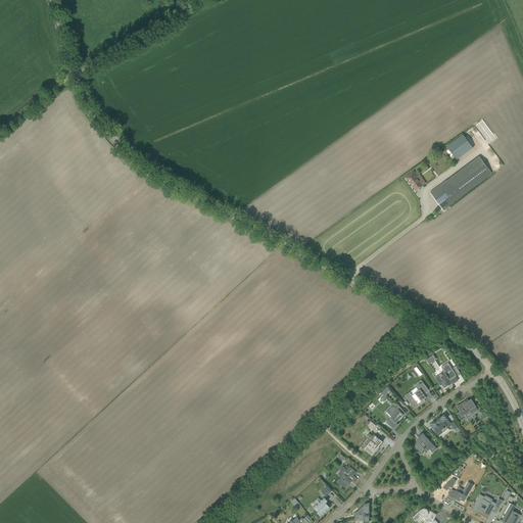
[(461,135),(444,146),(455,159),(470,147),(461,135)]
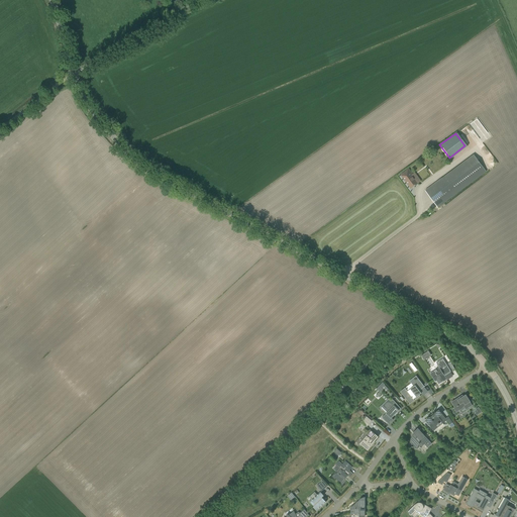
[(425,191),(437,208),(487,172),(474,154),(425,191)]
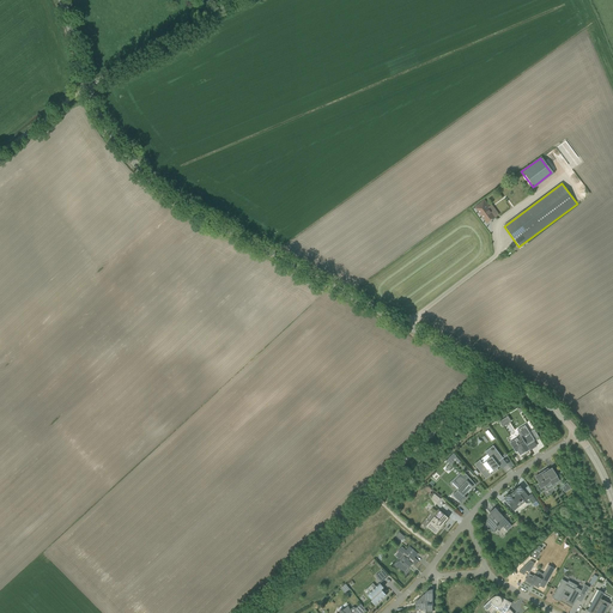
[(496,217),(489,208),(491,207),(485,200),(475,207),(487,224),(496,217)]
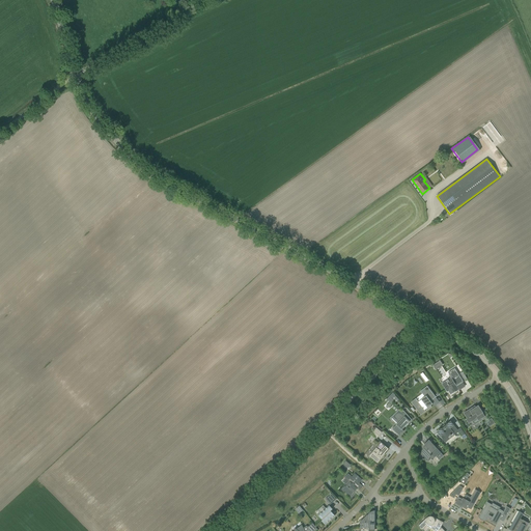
[(440,360),(432,364),(436,369),(443,365),(440,360)]
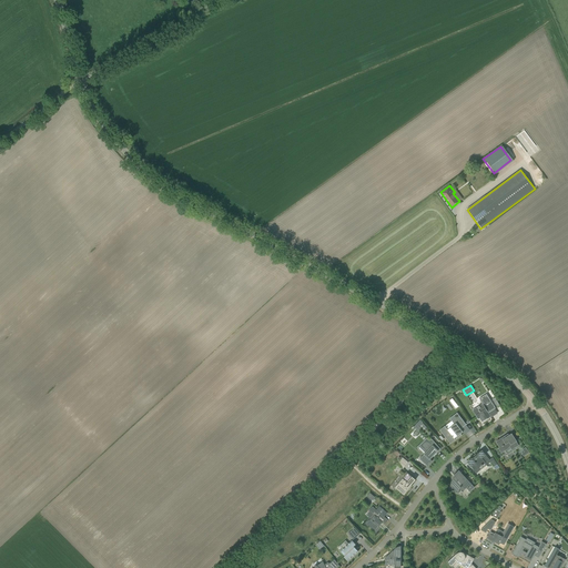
[(490,416),(488,413),(495,408),(490,403),(492,402),(486,394),(479,398),(483,404),(473,411),(475,414),(476,415),(476,416),(478,419),(480,423),(486,419),(485,419),(487,418),(490,417),(490,416)]
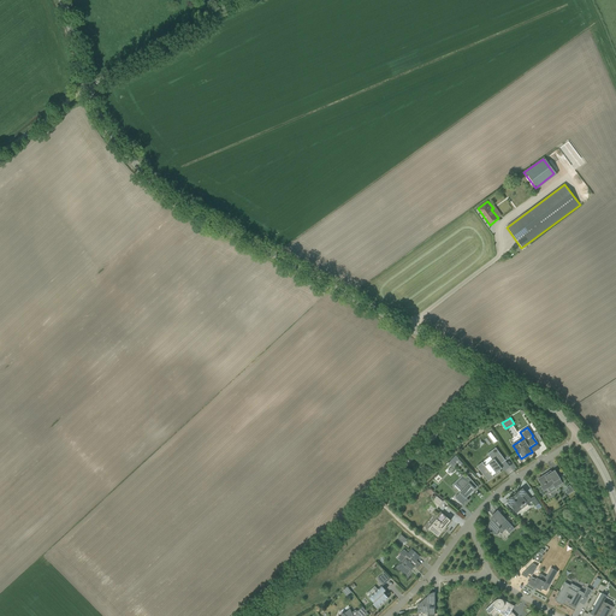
[(499,471),(502,468),(499,466),(499,465),(505,461),(502,455),(496,448),(487,454),(492,460),(485,466),(483,462),(477,467),(489,481),(501,472),(499,471)]
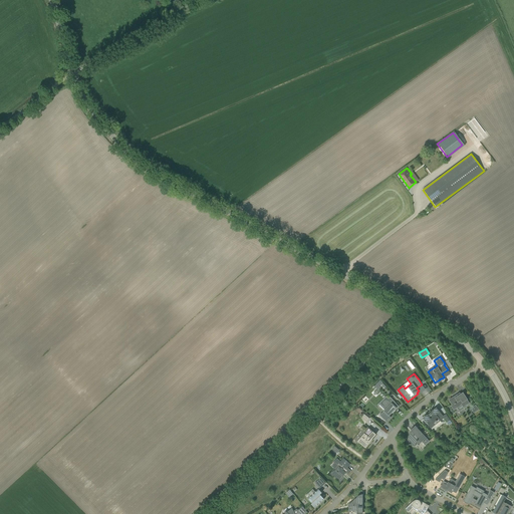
[(380,379),(374,387),(377,390),(380,387),(379,386),(382,381),(380,379)]
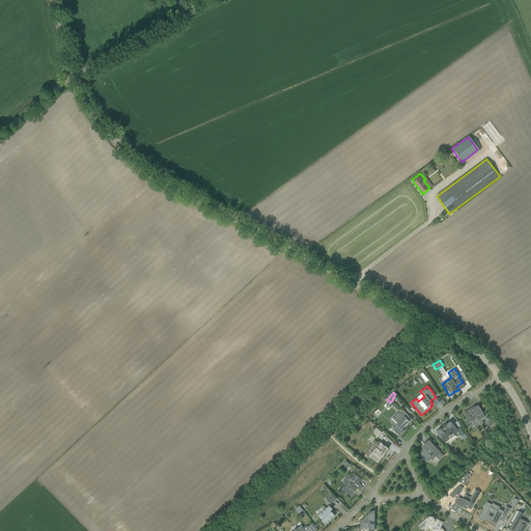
[(466,419),(469,423),(477,418),(478,421),(485,416),(482,413),(483,413),(478,406),(476,407),(475,406),(470,409),(471,409),(464,413),(467,418),(466,419)]
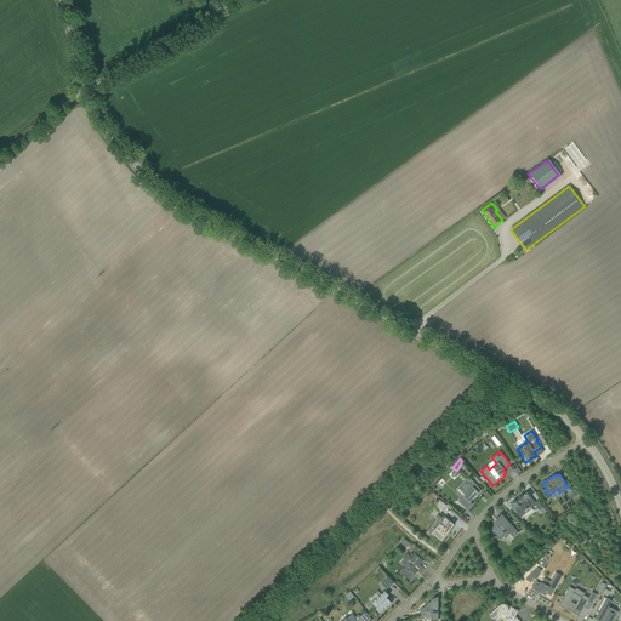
[(482,491),(472,480),(469,484),(466,480),(460,486),(467,494),(465,496),(463,496),(459,501),(467,510),(472,505),(469,502),(471,500),(472,501),(477,495),(478,494),(479,494),(482,491)]
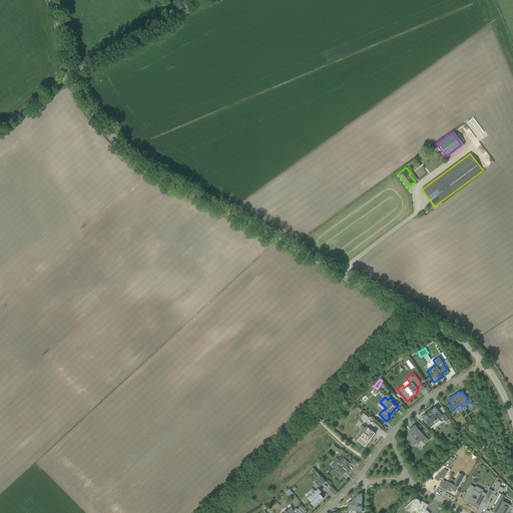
[(442,415),(435,407),(431,411),(430,410),(426,412),(427,413),(422,417),(430,427),(434,424),(433,422),(435,421),(436,420),(438,418),(439,420),(443,417),(446,422),(449,419),(445,413),(442,415)]
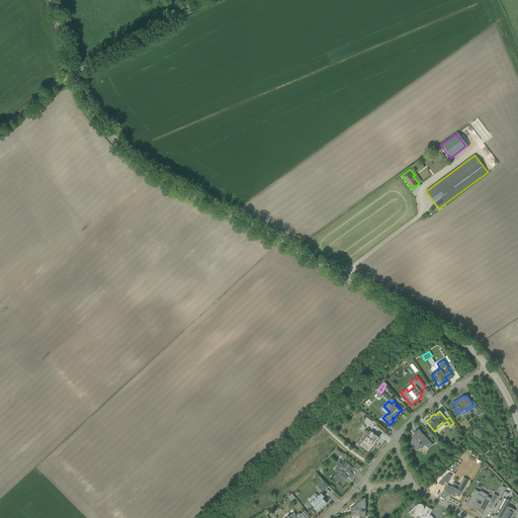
[(367,428),(372,422),(367,417),(366,419),(364,420),(362,423),(367,428)]
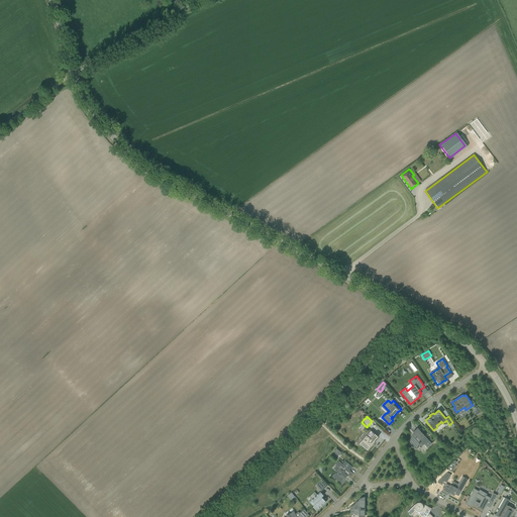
[(411,447),(412,447),(416,448),(418,445),(421,446),(422,446),(424,444),(427,447),(431,443),(418,428),(413,432),(415,434),(413,437),(412,436),(411,437),(411,438),(410,439),(409,442),(409,443),(409,445),(411,446),(411,447)]
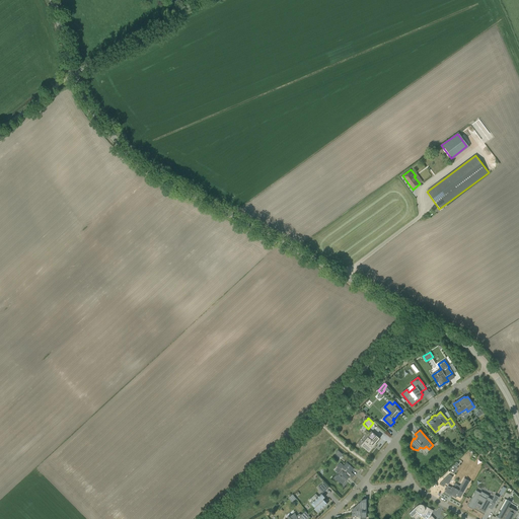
[(376,443),(379,439),(378,438),(379,438),(372,432),(368,437),(369,439),(366,442),(365,441),(362,445),(361,445),(361,446),(369,453),(376,444),(376,443)]
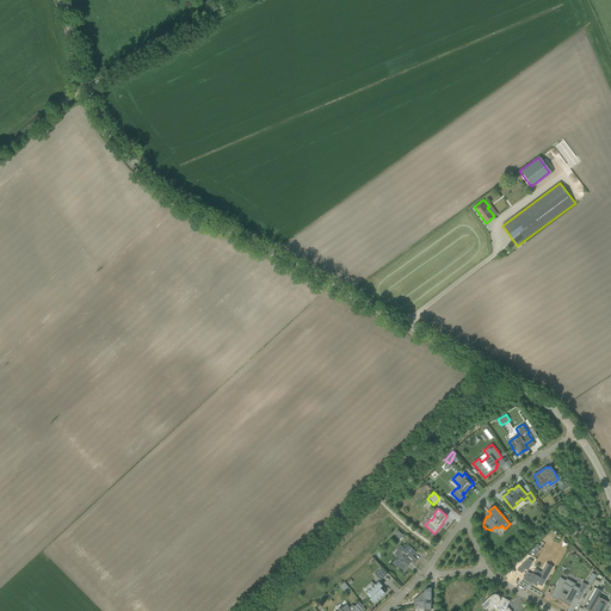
[(418,560),(409,553),(413,549),(409,545),(406,549),(401,544),(396,549),(402,555),(399,559),(395,563),(403,571),(408,566),(407,566),(411,562),(413,565),(418,560)]
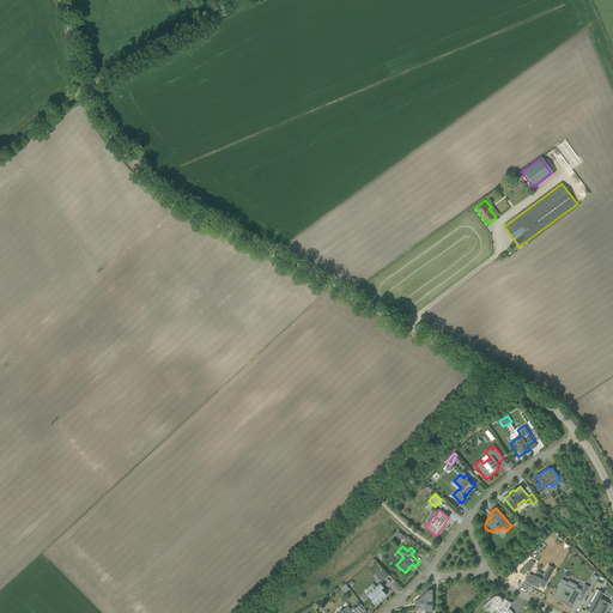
[(530,560),(519,572),(525,575),(527,571),(529,572),(535,563),(530,560)]
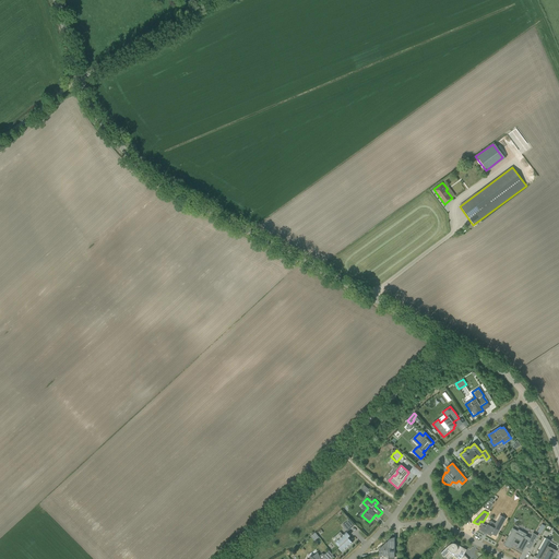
[(477,531),(483,533),(484,532),(490,536),(491,536),(491,534),(496,536),(506,519),(500,515),(494,527),(487,524),(487,525),(482,523),(479,526),(478,527),(479,528),(477,531)]
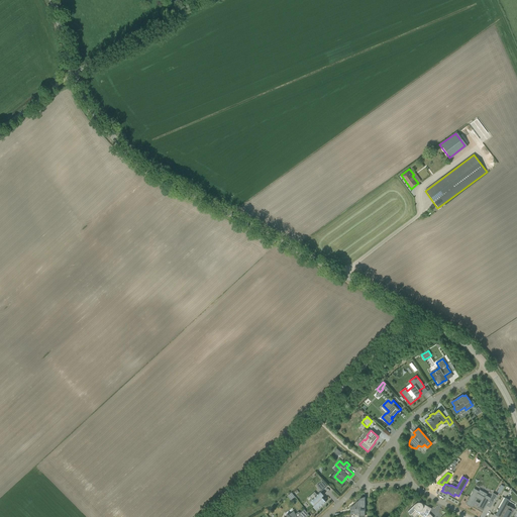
[(322,481),(319,483),(316,486),(321,492),(327,486),(322,481)]
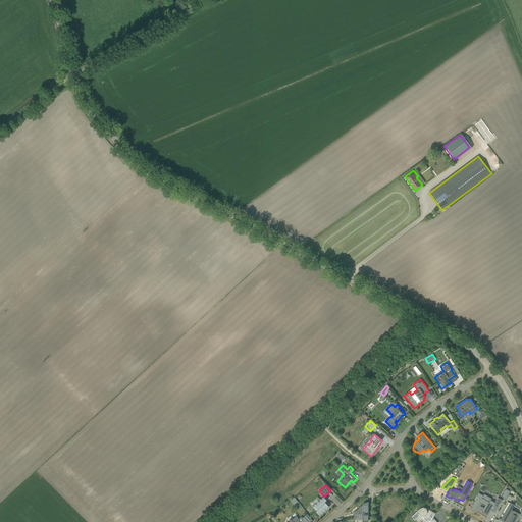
[(492,499),(484,494),(483,496),(479,493),(470,509),(476,513),(479,508),(483,510),(482,512),(488,515),(491,511),(494,513),(502,500),(498,498),(494,503),(491,501),(492,499)]
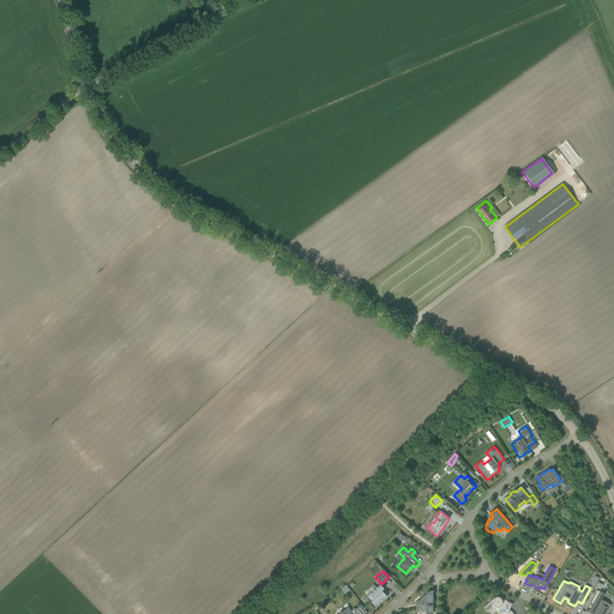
[(371,591),(372,593),(368,595),(373,601),(372,602),(375,606),(381,602),(380,601),(383,600),(384,600),(387,596),(383,590),(384,589),(380,584),(375,589),(374,588),(371,591)]
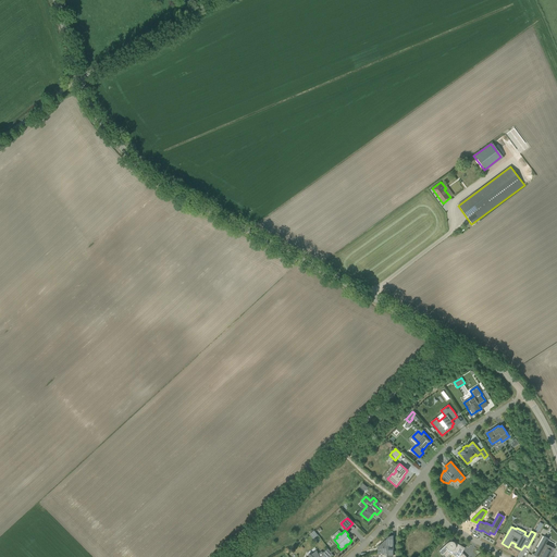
[(394,556),(394,535),(392,535),(391,535),(390,535),(390,536),(388,536),(387,537),(386,539),(386,540),(385,540),(378,547),(378,554),(386,554),(386,556),(394,556)]
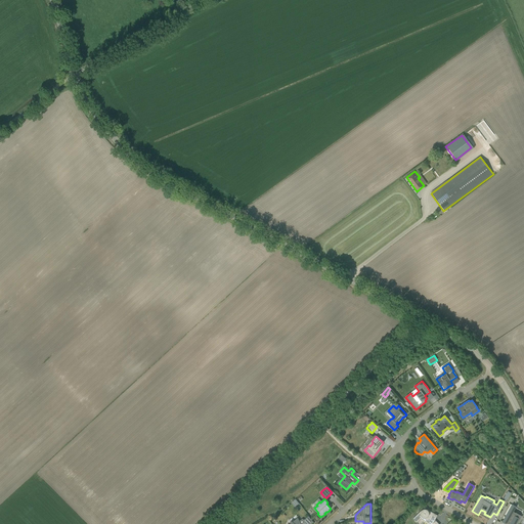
[(516,514),(516,513),(514,512),(516,508),(512,506),(512,505),(503,521),(507,523),(516,523),(519,519),(521,516),(516,514)]
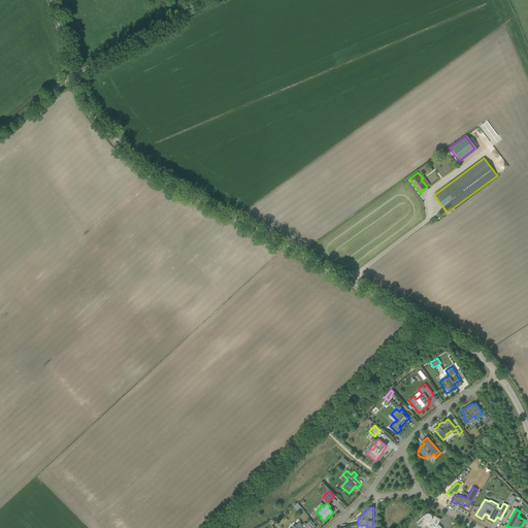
[(433,527),(441,527),(438,524),(440,520),(430,514),(429,514),(429,513),(428,513),(427,513),(427,514),(426,514),(425,515),(425,514),(416,523),(420,527),(425,523),(433,527)]
